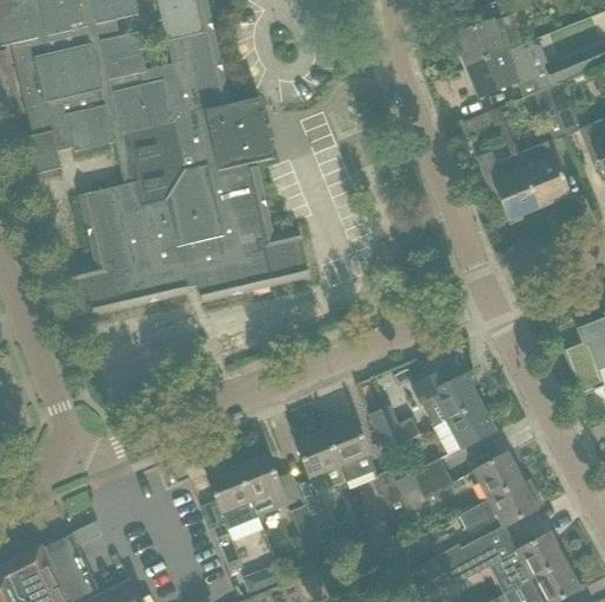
[(469,65),(523,43),(512,13),(534,4),(533,1),(535,0),(496,0),(503,17),(494,20),(493,17),(454,34),(459,49),(462,49),(469,65)]
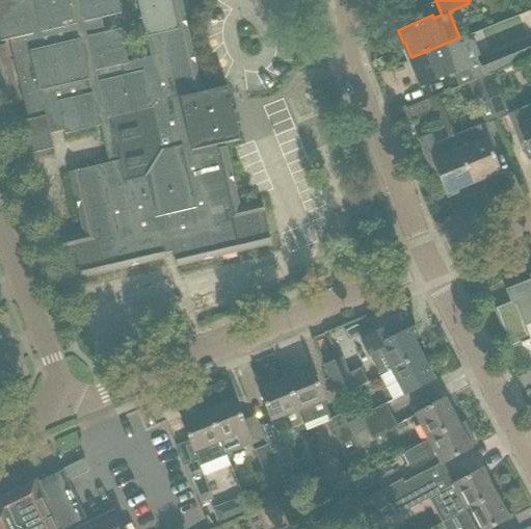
[(459,37),(412,57),(417,71),(415,72),(420,84),(453,71),(455,75),(472,69),(459,37)]
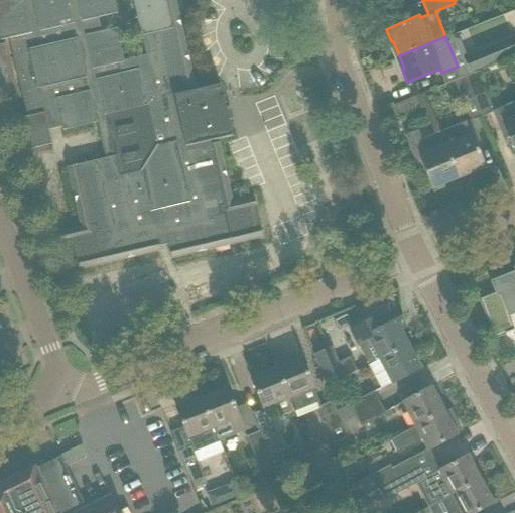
[(514,37),(465,56),(471,72),(514,53),(514,37)]
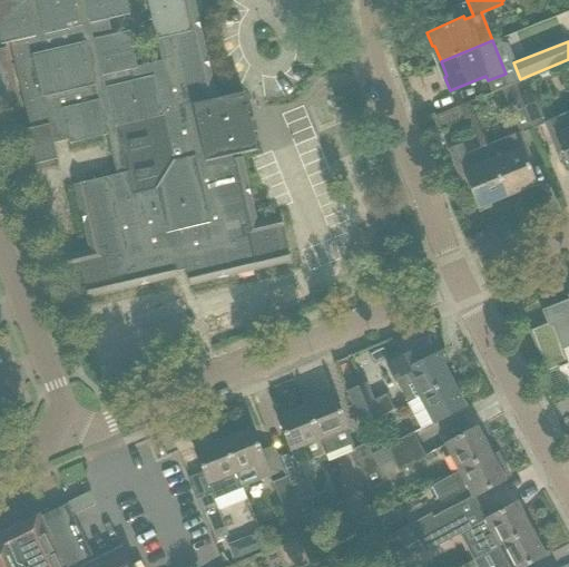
[(528,77),(516,81),(525,105),(537,99),(528,77)]
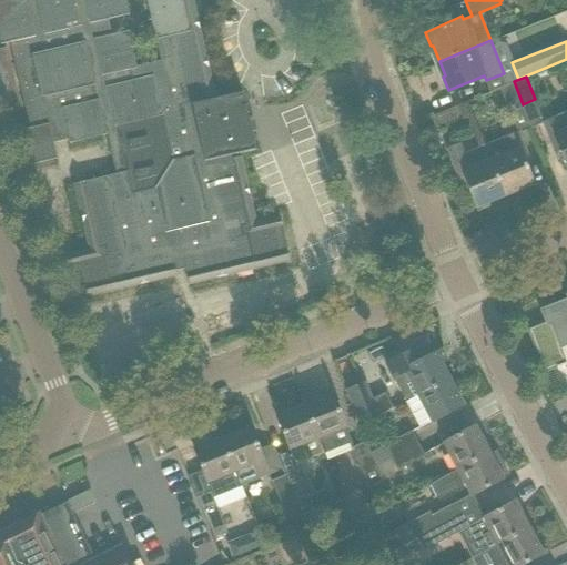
[(523,104),(514,81),(500,87),(510,110),(523,104)]
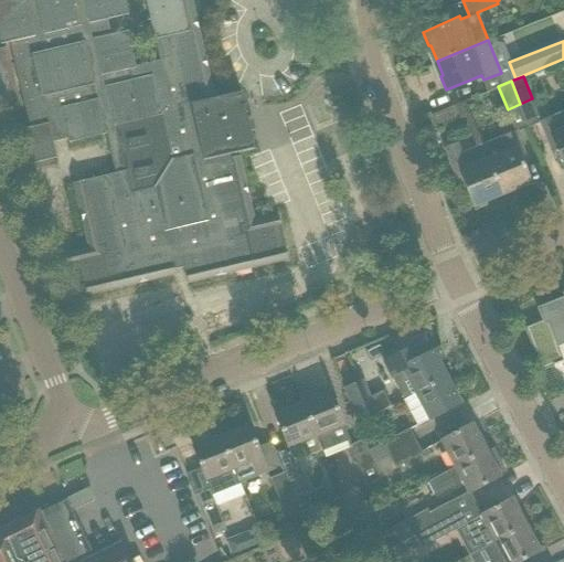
[(432,113),(437,125),(451,119),(461,115),(456,104),(432,113)]
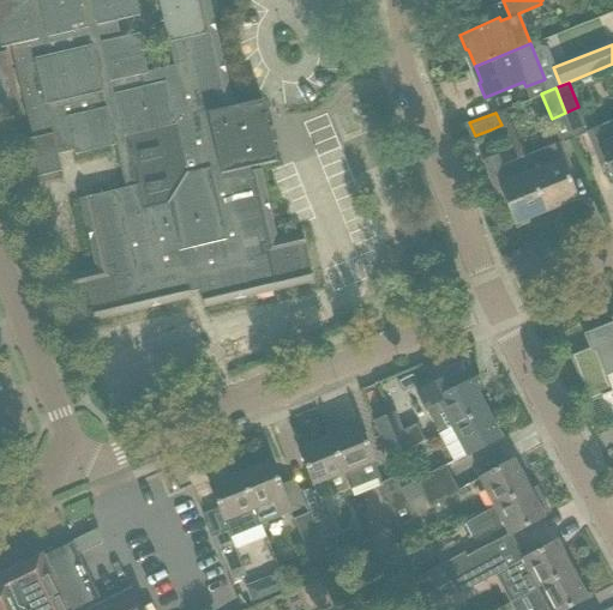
[(612,118),(587,130),(596,151),(601,150),(606,159),(612,176),(612,118)]
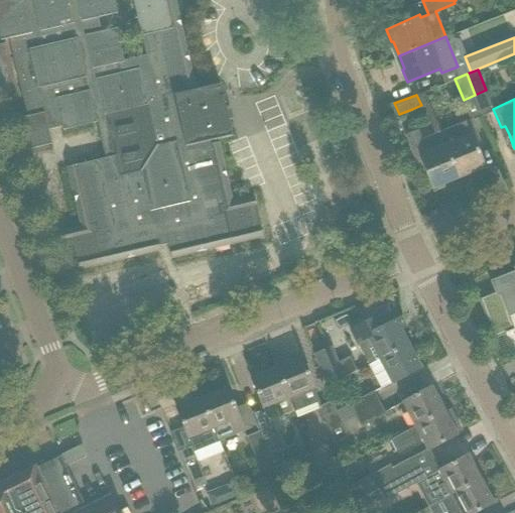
[(478,146),(482,145),(479,137),(472,118),(441,131),(459,173),(470,168),(471,171),(486,165),(478,146)]
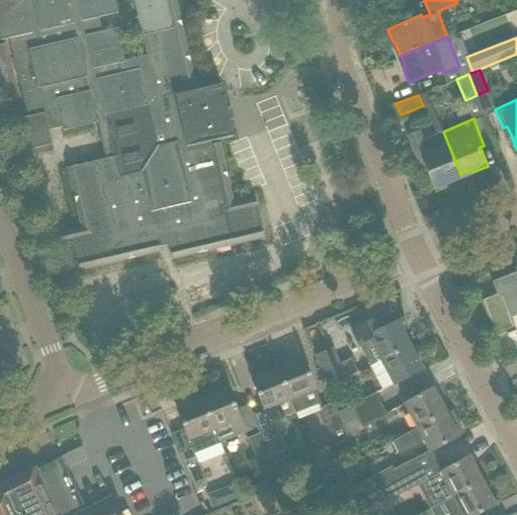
[(460,174),(443,132),(424,139),(420,130),(408,135),(412,144),(419,162),(424,161),(435,187),(461,177),(460,174)]
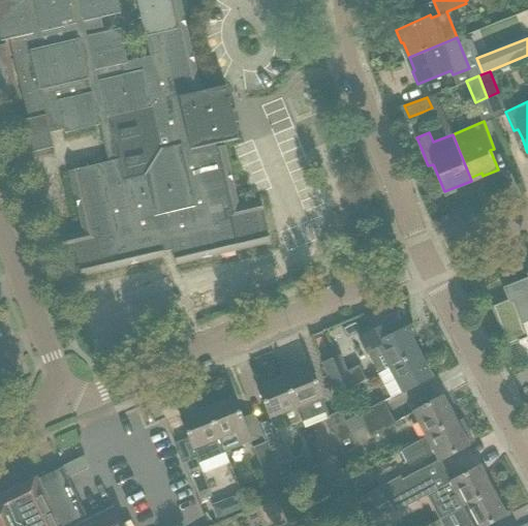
[(515,295),(491,304),(497,318),(504,315),(517,345),(527,340),(527,336),(520,316),(527,312),(527,275),(510,283),(515,295)]
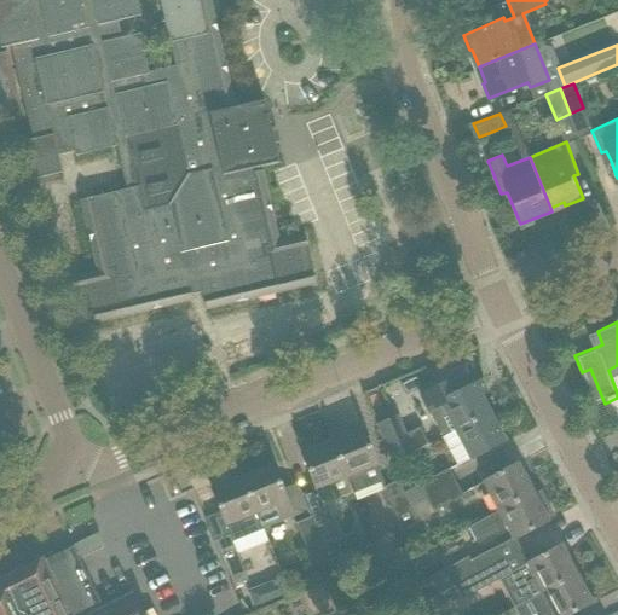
[(448,379),(421,393),(444,435),(456,428),(490,410),(481,393),(487,389),(481,378),(454,393),(448,379)]
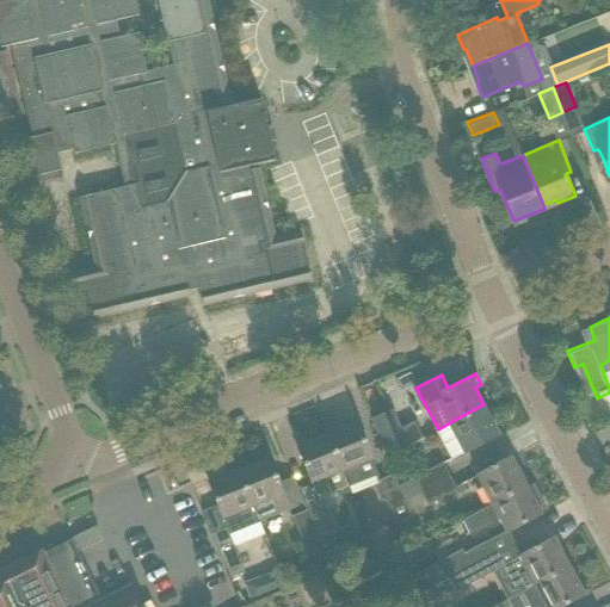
[(484,404),(450,422),(466,452),(479,445),(499,433),(484,404)]
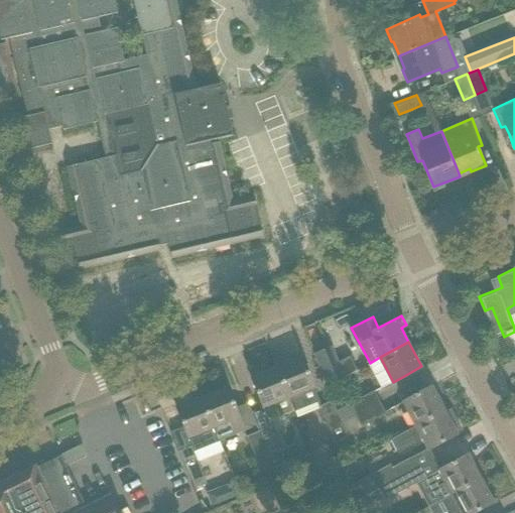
[(345,377),(332,345),(314,352),(328,383),(345,377)]
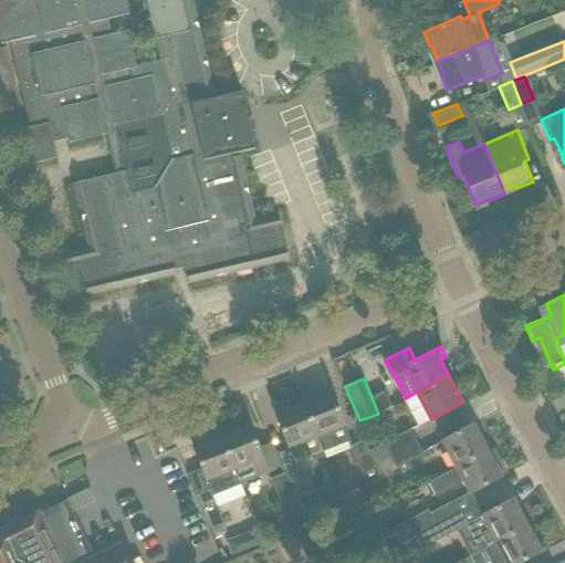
[(332,391),(304,402),(323,450),(352,439),(345,423),(339,410),(332,391)]
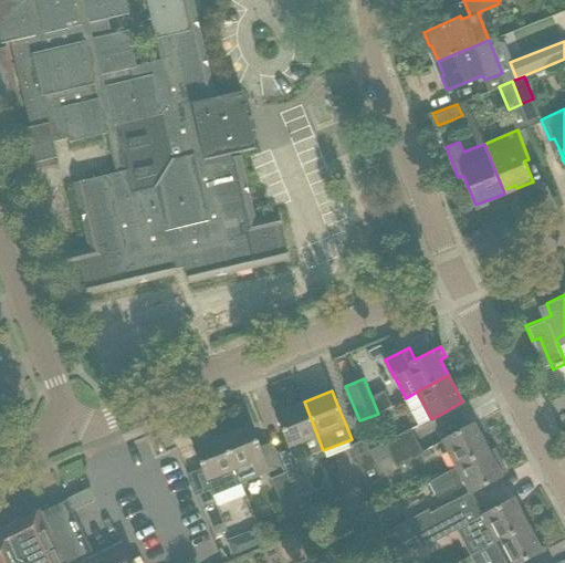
[(304,402),(275,413),(284,434),(289,445),(295,461),(296,461),(323,450),(304,402)]
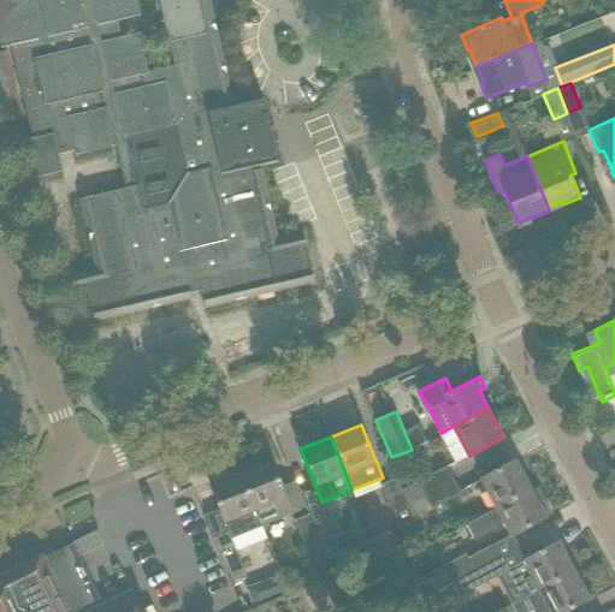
[(480,479),(496,507),(531,488),(515,459),(480,479)]
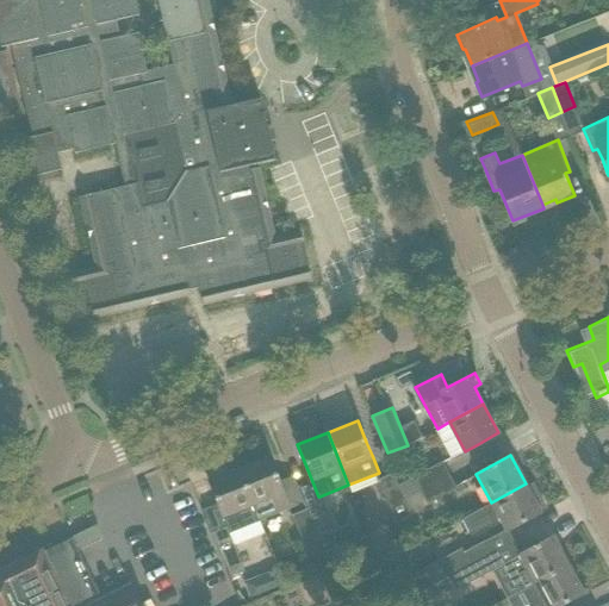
[(269,456),(240,468),(260,519),(290,507),(279,480),(278,478),(269,456)]
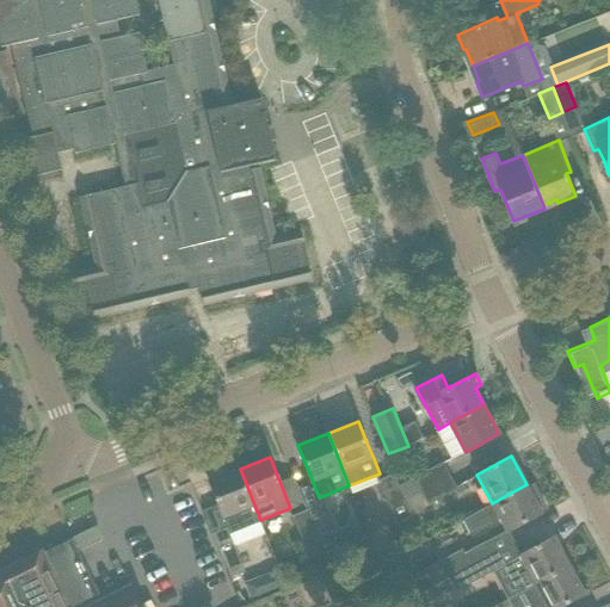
[(443,460),(400,484),(405,499),(421,490),(421,489),(450,474),(443,460)]
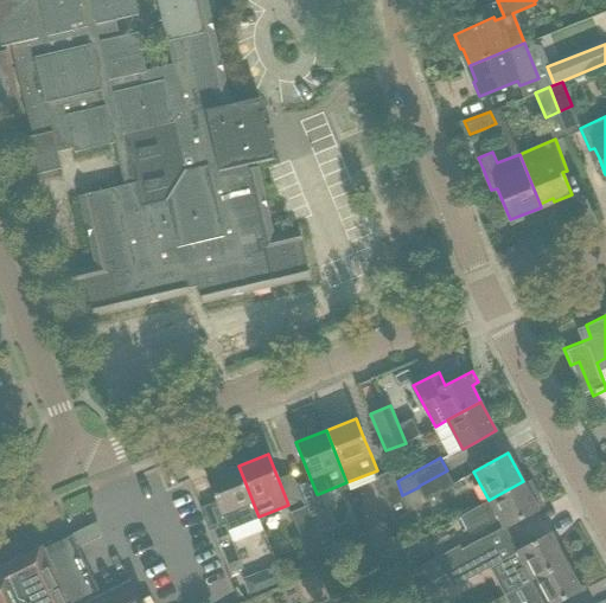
[(238,466),(208,478),(217,500),(225,521),(211,527),(214,533),(229,571),(244,565),(229,528),(259,517),(238,466)]
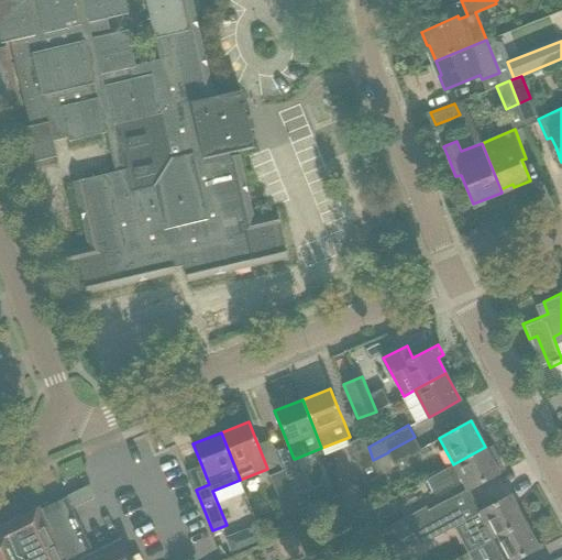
[(373,460),(368,447),(364,435),(350,441),(365,481),(379,474),(373,460)]
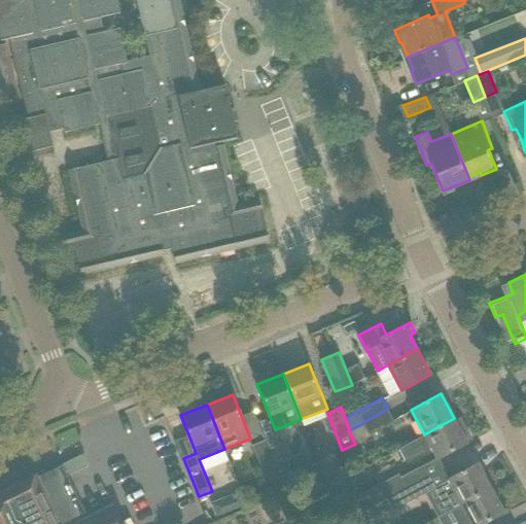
[(394,420),(388,409),(363,422),(363,423),(370,434),(394,420)]
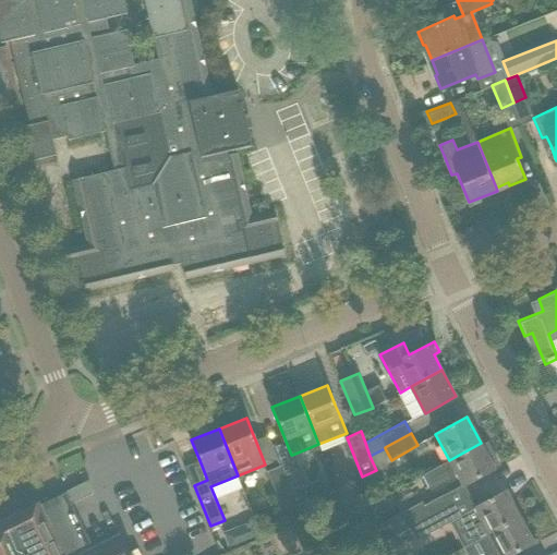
[(495,469),(494,467),(489,460),(496,457),(487,441),(481,444),(449,460),(422,474),(428,486),(430,485),(432,491),(458,478),(462,486),(495,469)]
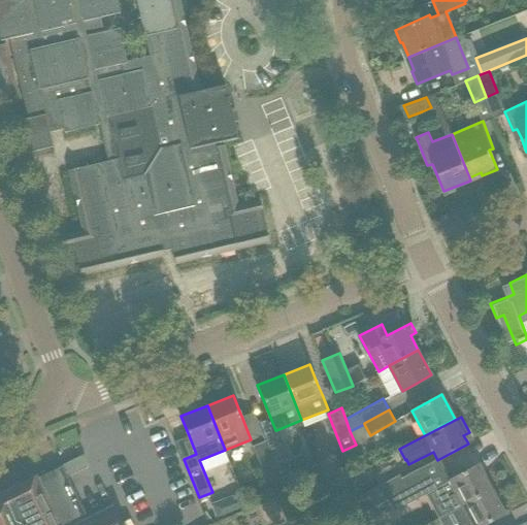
[(277,435),(266,439),(281,477),(292,472),(277,435)]
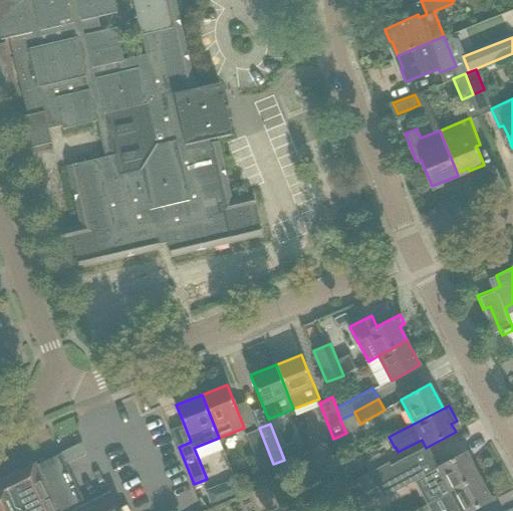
[(259,428),(258,428),(246,433),(261,469),(273,464),(259,428)]
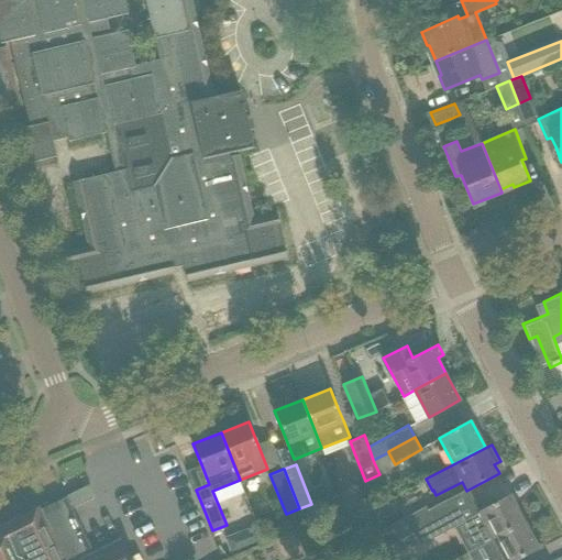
[(73,506),(95,496),(88,484),(73,492),(67,495),(73,506)]
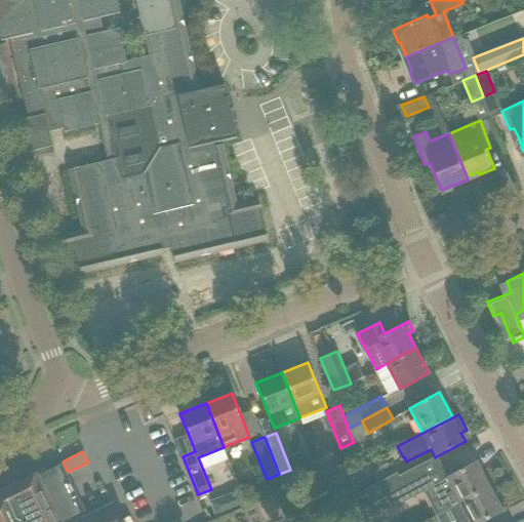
[(489,485),(476,460),(445,477),(437,482),(450,507),(489,485)]
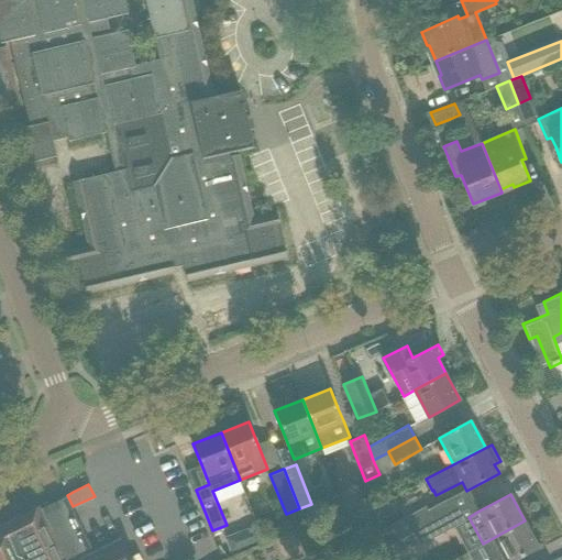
[(399,539),(415,531),(415,530),(453,509),(448,498),(428,508),(427,504),(392,524),(399,539)]
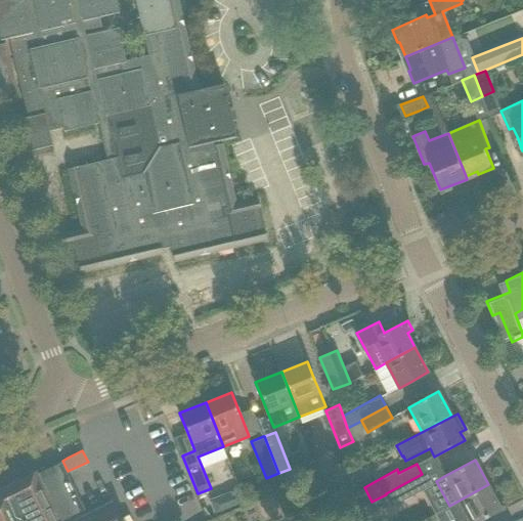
[(124,520),(122,517),(113,498),(68,520),(60,520),(38,473),(0,490),(0,520),(124,520)]
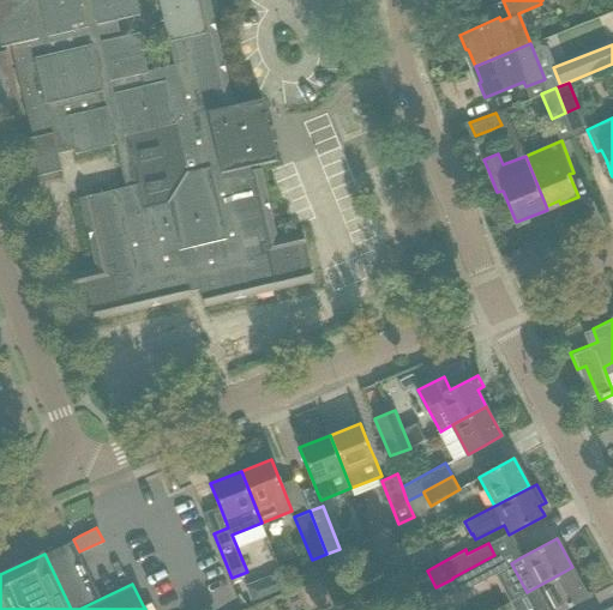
[(452,578),(452,579),(460,592),(502,569),(494,555),(452,578)]
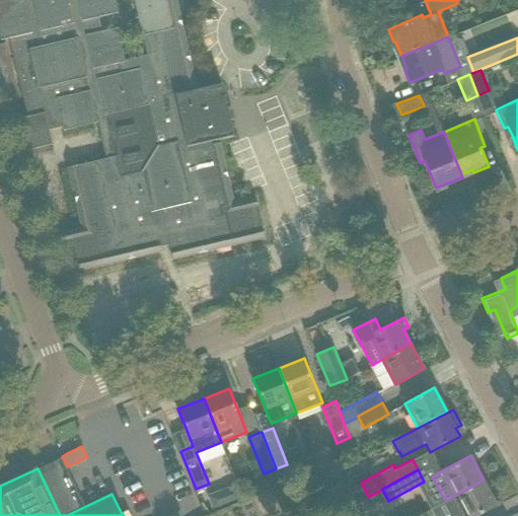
[(484,480),(445,501),(453,515),(473,515),(497,504),(484,480)]
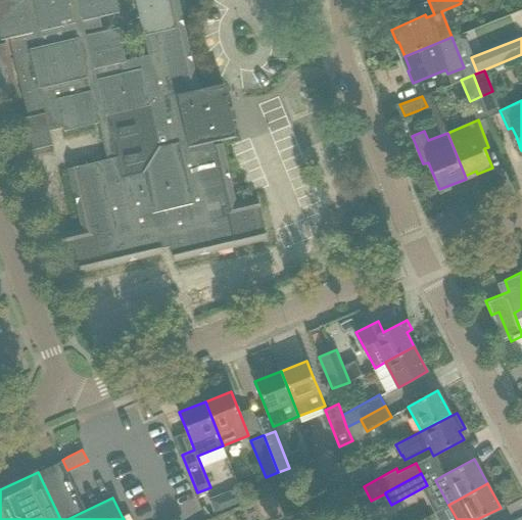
[(220,494),(209,499),(216,513),(225,509),(220,494)]
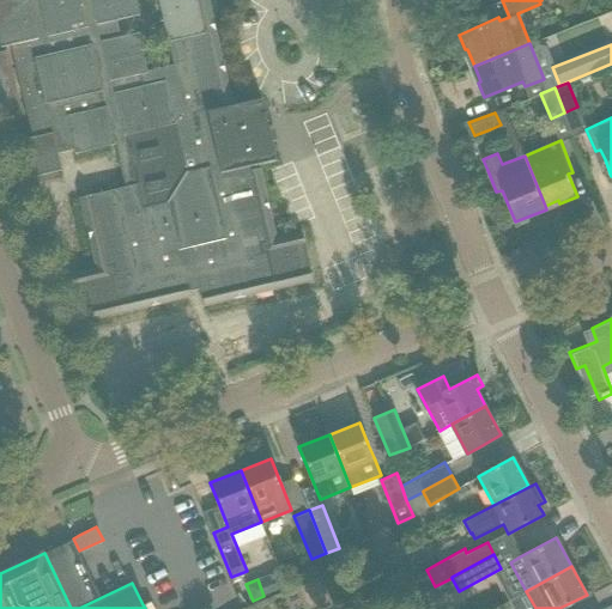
[(375,608),(370,598),(353,607),(355,608),(375,608)]
